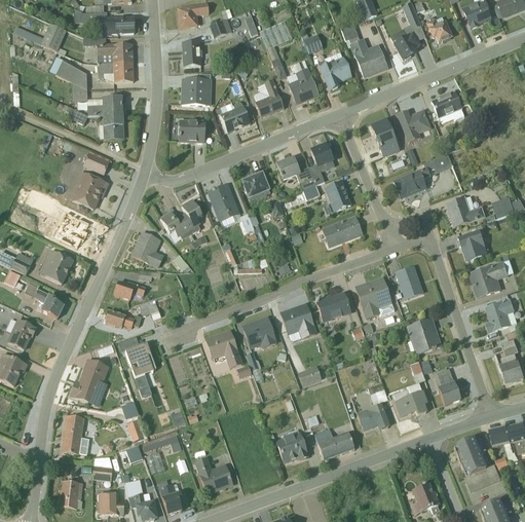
[(358,0),(366,22),(377,17),(370,0),(358,0)]
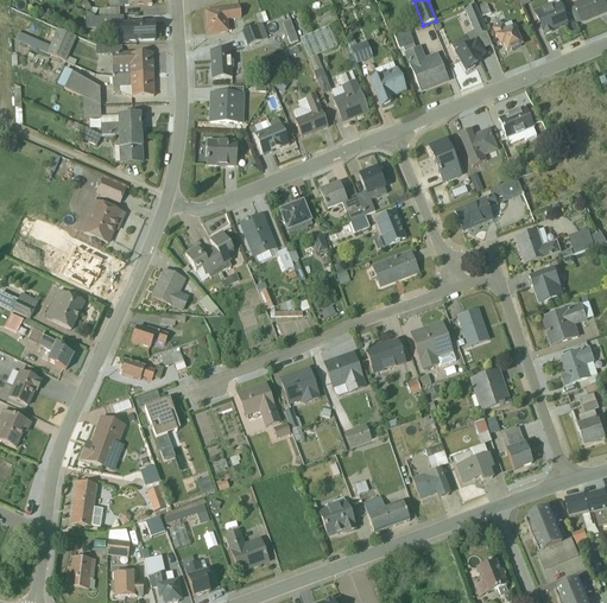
[(487,0),(475,4),(480,14),(491,10),(487,0)]
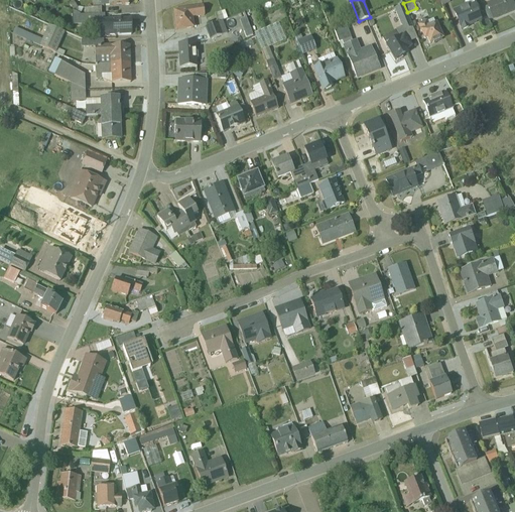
[(467,3),(455,8),(463,27),(469,24),(468,21),(482,16),(475,0),(465,0),(467,3)]
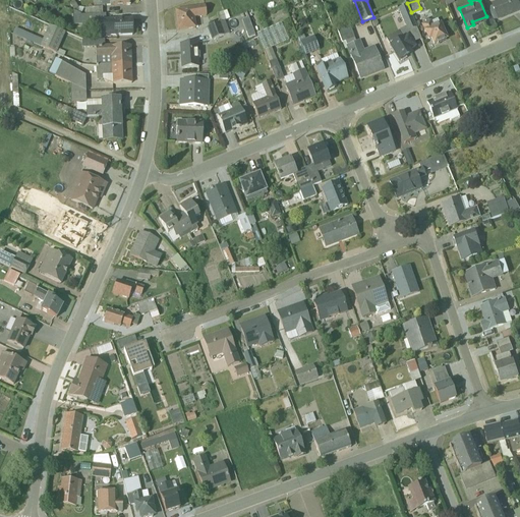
[(519,1),(519,0),(493,0),(499,15),(519,5),(519,1)]
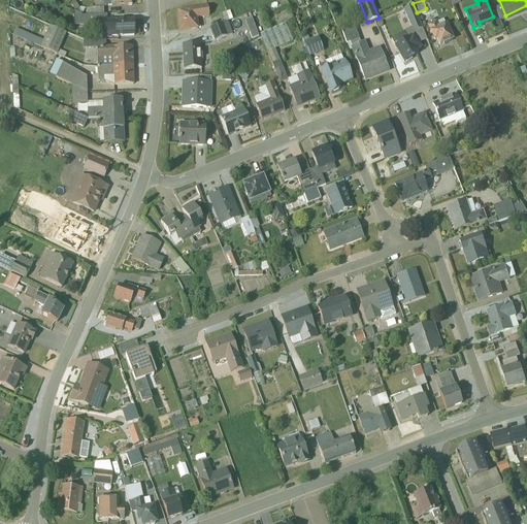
[(223,15),(243,8),(241,1),(221,8),(223,15)]
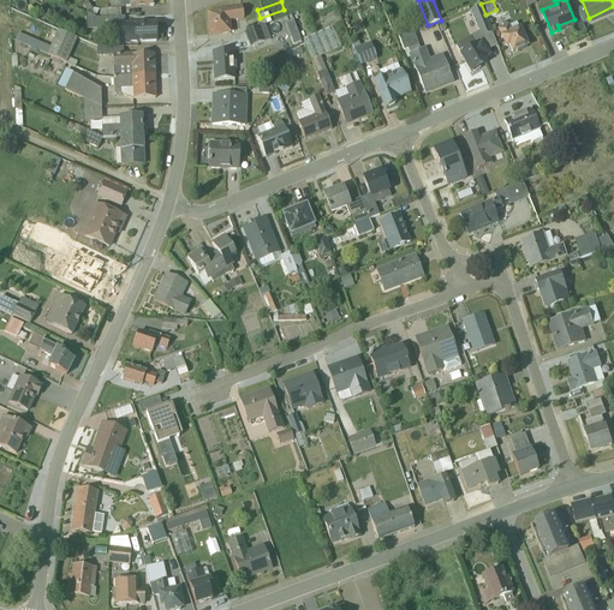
[(475,40),(460,51),(472,69),(487,59),(484,55),(492,51),(482,35),(492,30),(486,15),(481,4),(470,9),(478,29),(471,34),(475,40)]
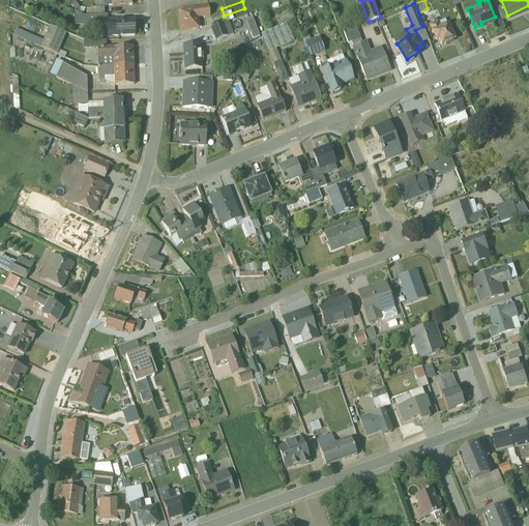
[(209,4),(179,8),(182,28),(200,25),(199,15),(210,13),(209,4)]
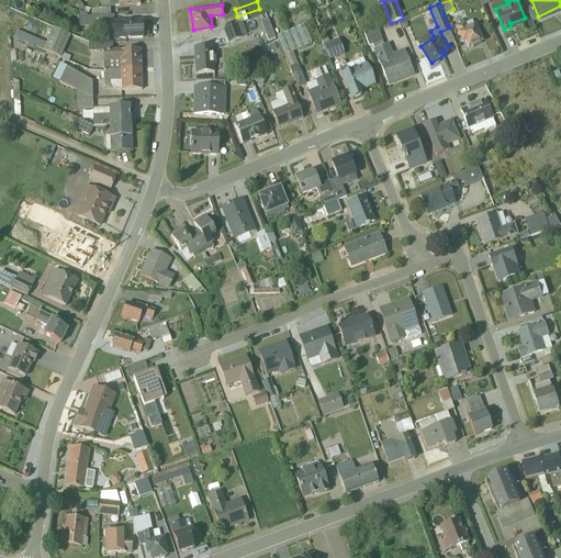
[(101,22),(101,12),(92,12),(88,13),(87,21),(101,22)]
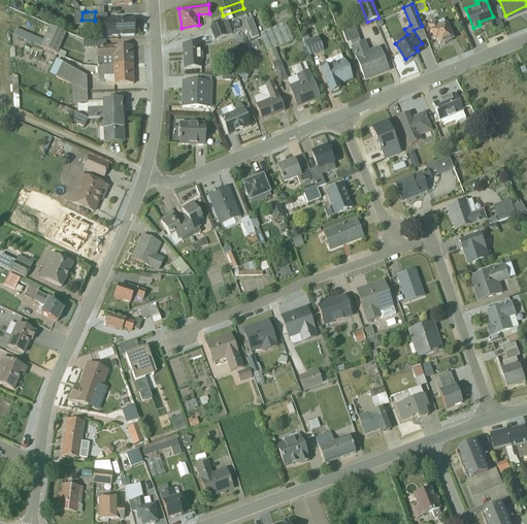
[(133,18),(104,19),(104,34),(134,33),(133,18)]
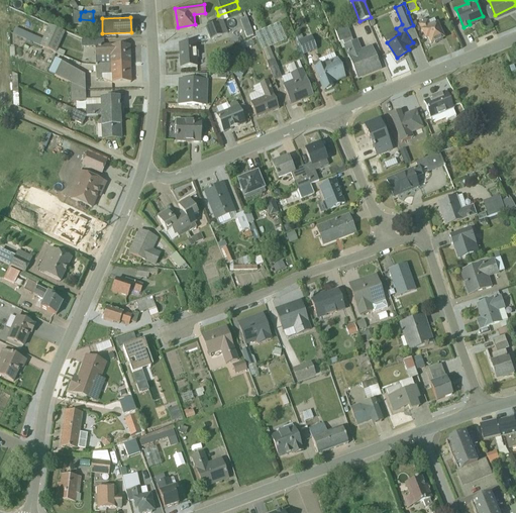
[(443,34),(436,20),(430,23),(428,17),(419,21),(425,35),(428,34),(430,40),(443,34)]
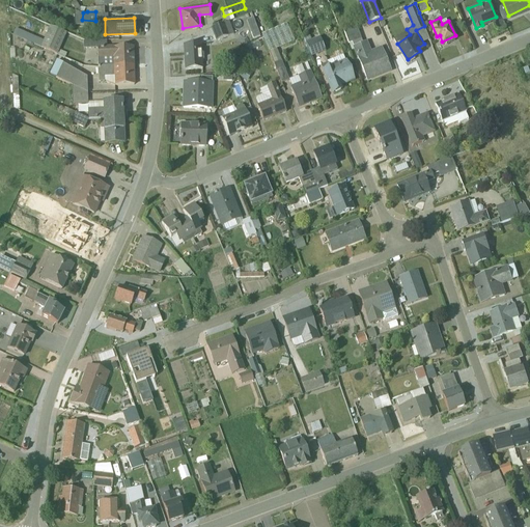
[(231,21),(213,25),(216,37),(234,32),(231,21)]
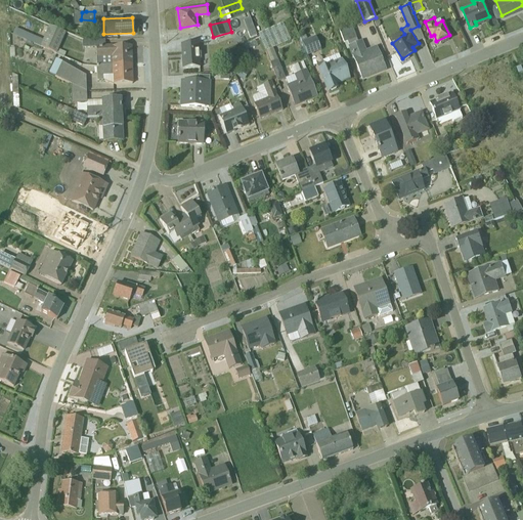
[(282,20),(258,31),(278,79),(286,76),(273,45),(290,38),(282,20)]
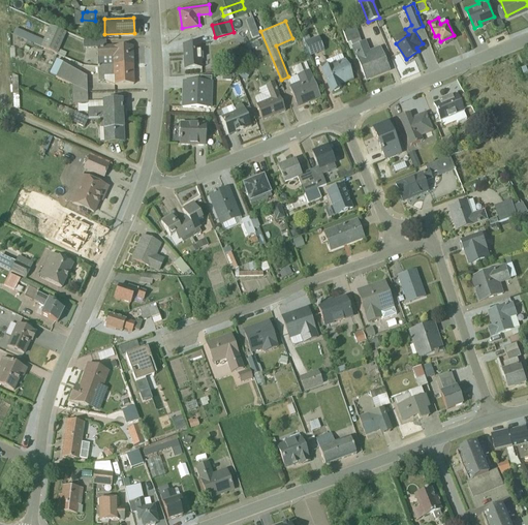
[(354,23),(342,28),(347,40),(350,39),(366,76),(389,67),(379,44),(370,49),(366,37),(361,39),(354,23)]
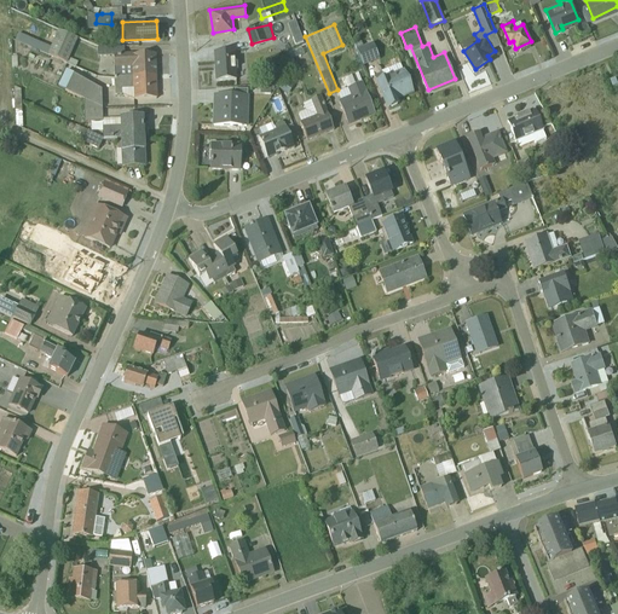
[(76,36),(58,28),(51,45),(18,30),(16,36),(47,51),(76,64),(79,58),(69,54),(76,36)]
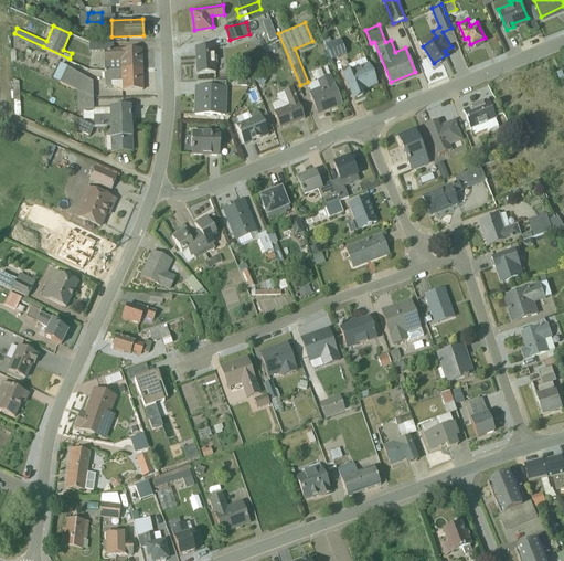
[(275,28),(269,30),(273,38),(278,35),(275,28)]
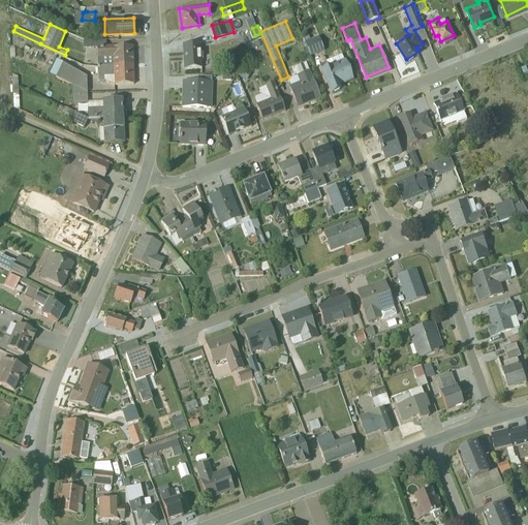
[(324,49),(319,33),(310,37),(309,33),(304,35),(311,54),(324,49)]
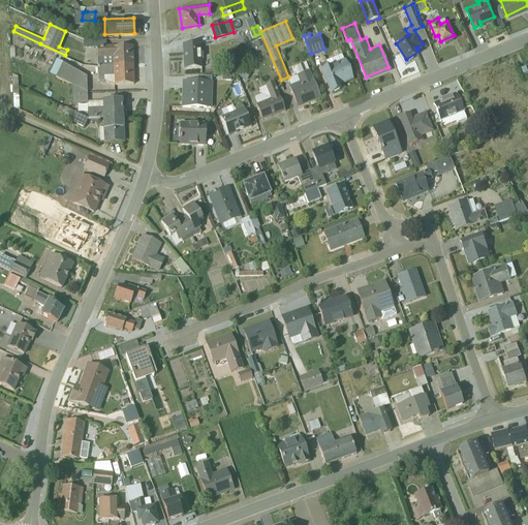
[(97,44),(98,63),(133,62),(132,43),(106,44),(106,37),(84,38),(84,45),(97,44)]
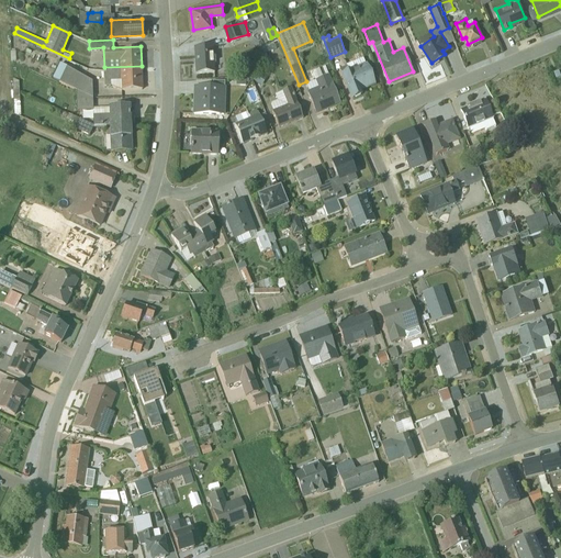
[(277,46),(275,40),(262,45),(265,52),(277,46)]
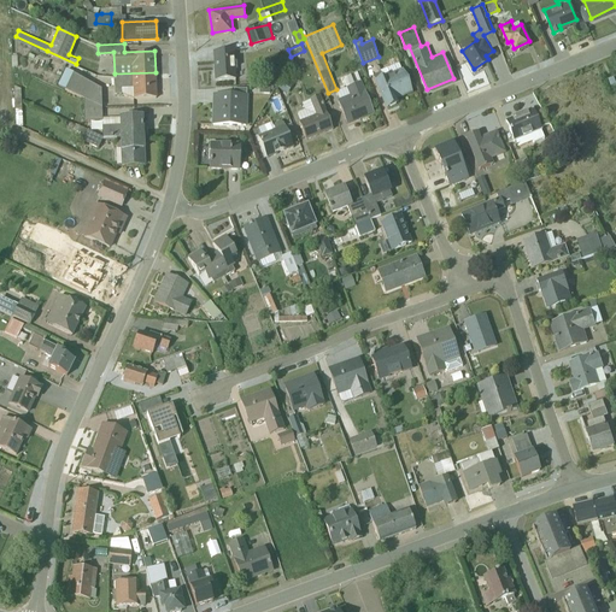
[(235,47),(213,48),(216,77),(236,76),(235,47)]
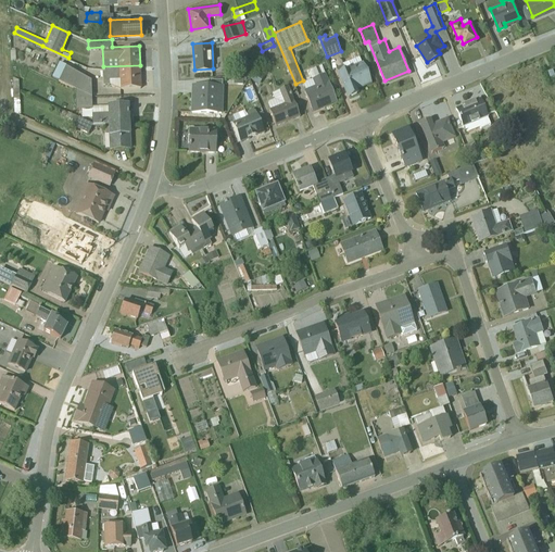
[(370,80),(362,60),(344,67),(343,63),(337,66),(349,95),(358,90),(356,86),(370,80)]
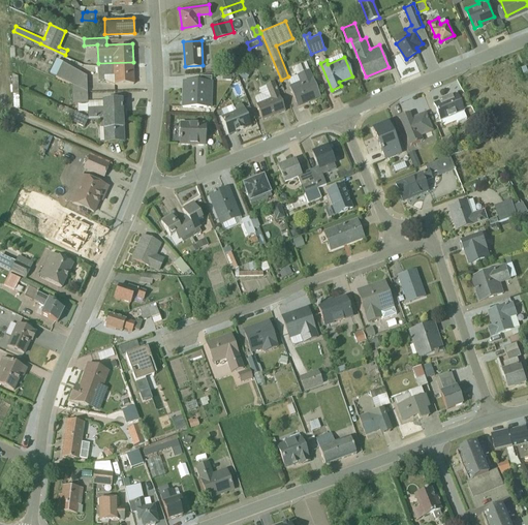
[(71,83),(88,90),(88,74),(56,58),(50,71),(71,83)]
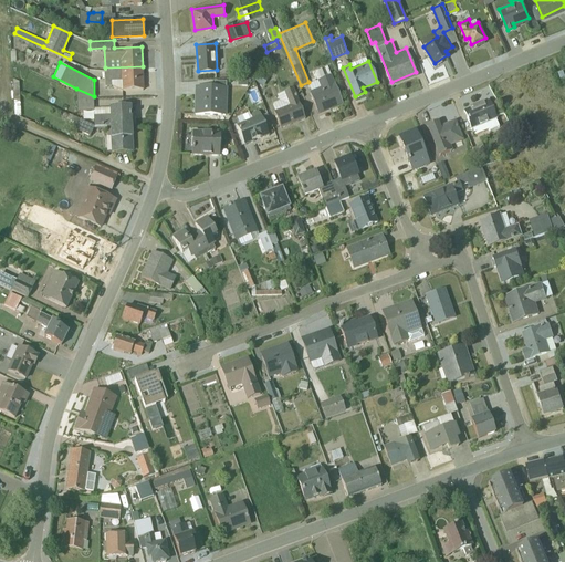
[(343,101),(327,64),(314,70),(321,84),(310,89),(318,111),(343,101)]
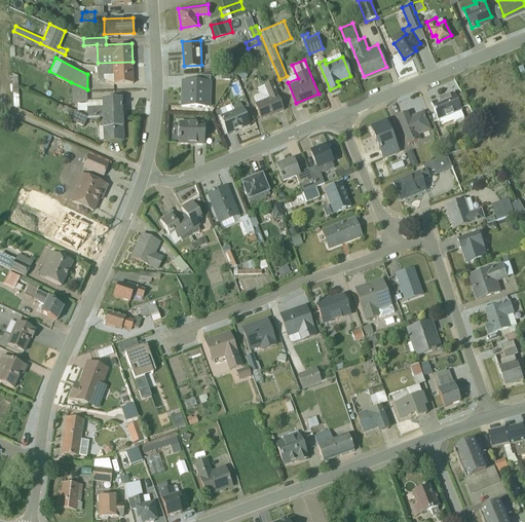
[(133,62),(98,63),(99,78),(104,77),(104,73),(114,73),(114,81),(133,81),(133,62)]
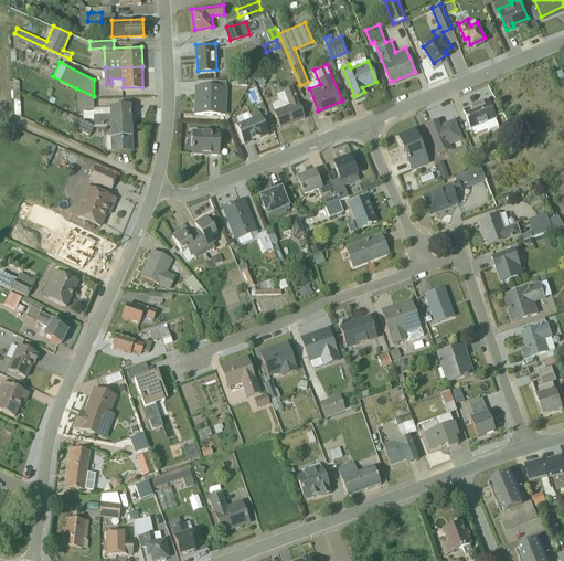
[(268,75),(259,70),(254,77),(264,84),(268,75)]
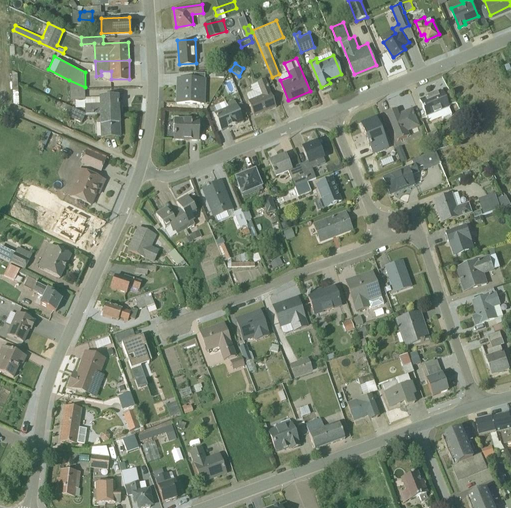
[(177,77),(177,101),(205,102),(206,71),(194,70),(194,77),(177,77)]
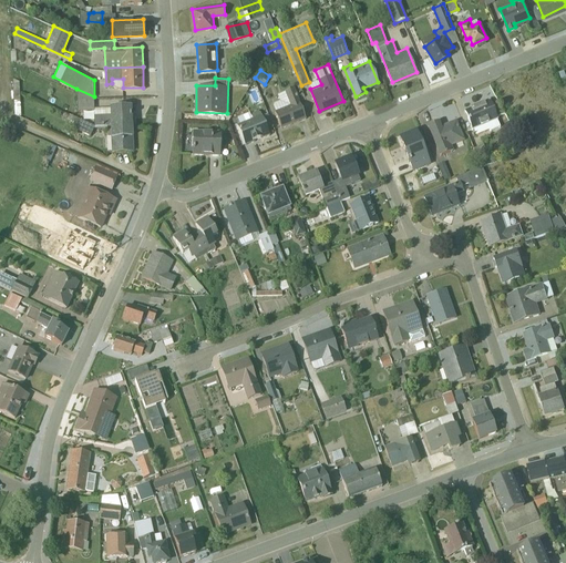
[(281,125),(306,116),(294,85),(277,92),(280,99),(271,102),(281,125)]
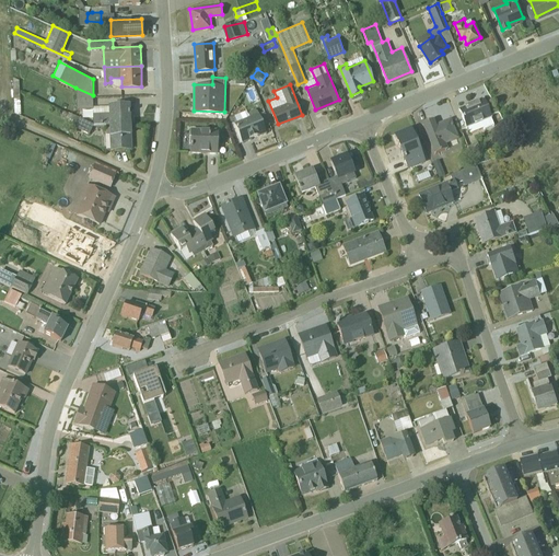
[(129,104),(94,106),(93,95),(76,88),(78,106),(92,106),(93,124),(106,123),(130,122),(129,104)]
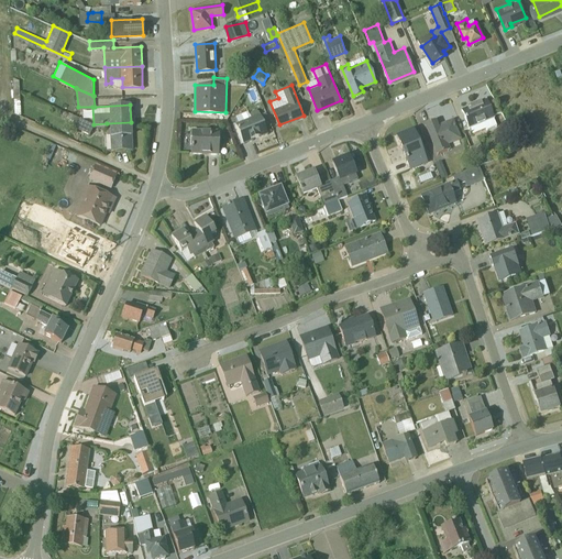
[(487,101),(486,98),(462,108),(473,133),(496,123),(487,101)]
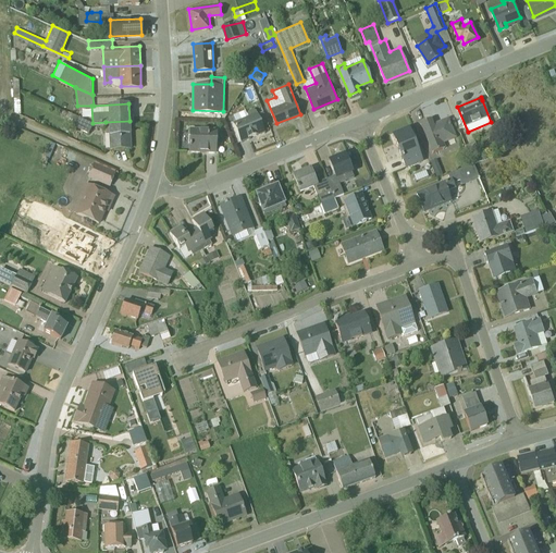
[(242,140),(266,130),(255,106),(246,110),(248,114),(233,121),(242,140)]
